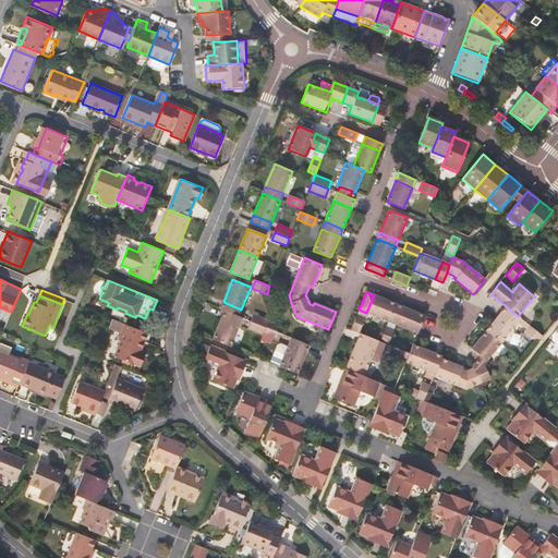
[(366,313),(388,322),(396,304),(374,295),(366,313)]
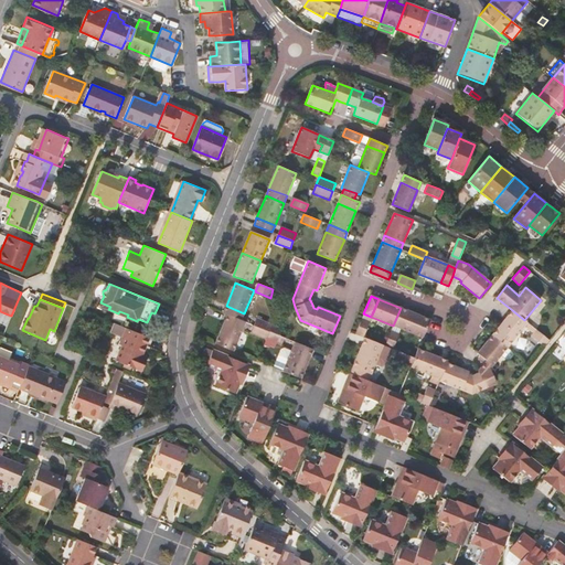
[(244,313),(226,306),(223,312),(228,315),(242,320),(244,313)]
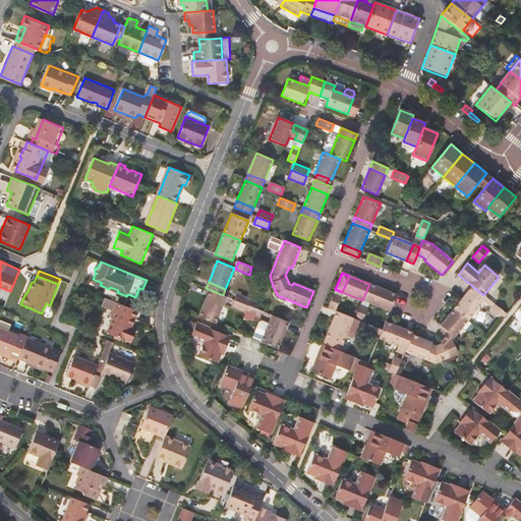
[(369,284),(362,300),(369,302),(375,287),(369,284)]
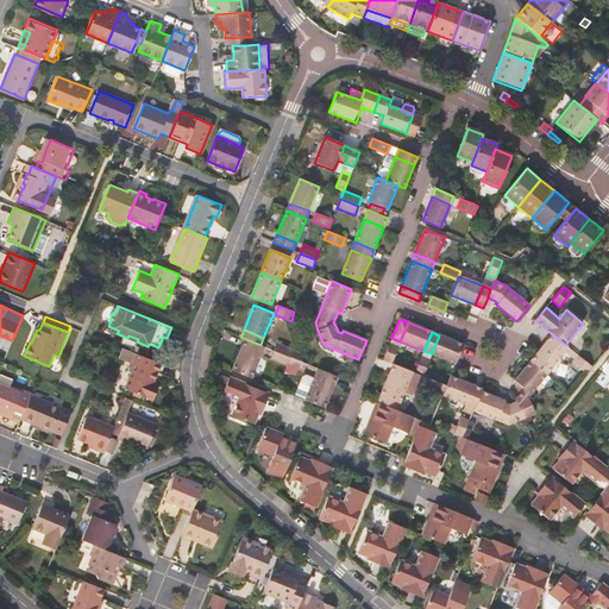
[(552,334),(547,341),(564,355),(569,349),(565,345),(552,334)]
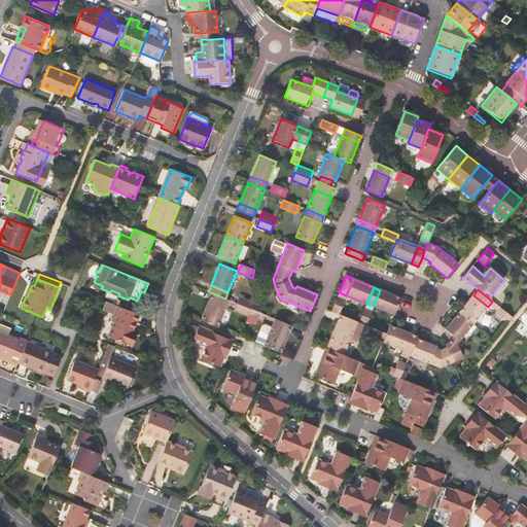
[(380,290),(374,306),(394,315),(401,299),(380,290)]
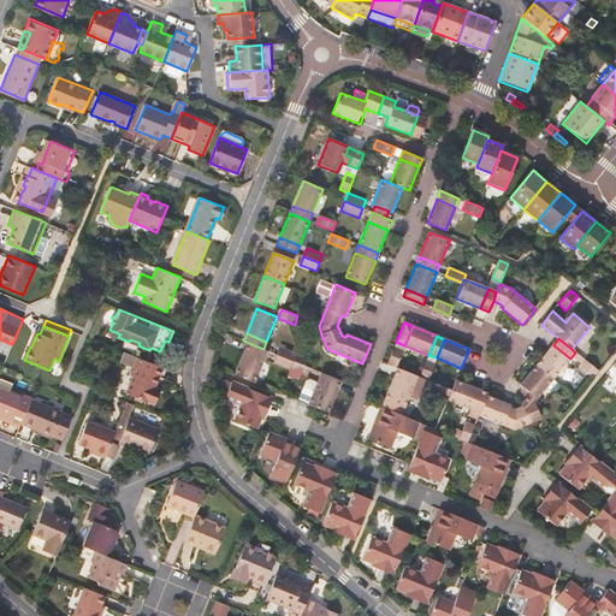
[(249,343),(244,353),(265,360),(268,351),(264,349),(249,343)]
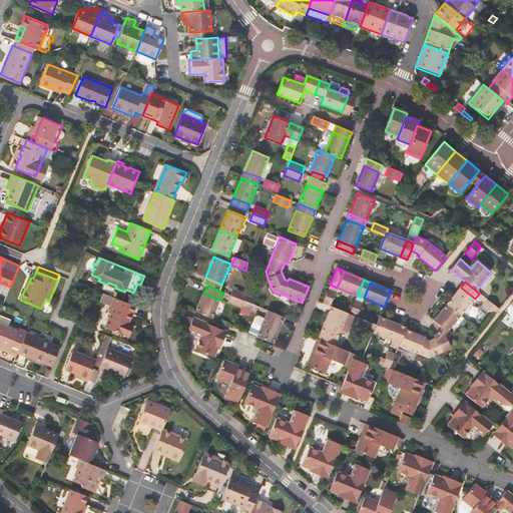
[(459,290),(448,305),(461,316),(475,299),(461,288),(459,290)]
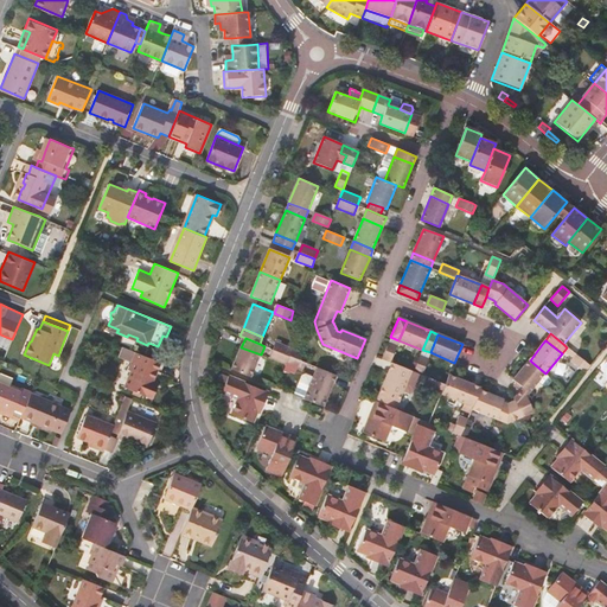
[(276,342),(273,350),(289,356),(293,347),(276,342)]
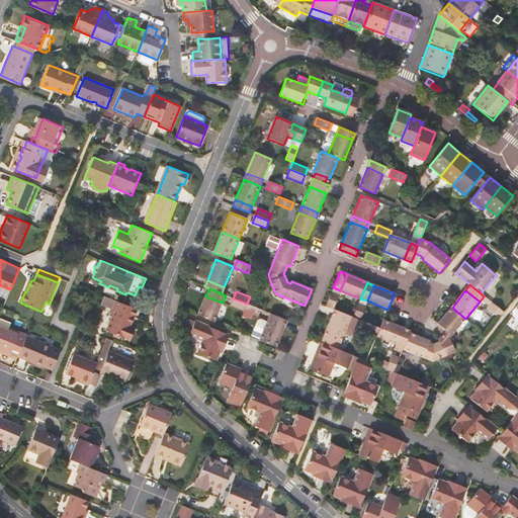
[(326,306),(334,309),(339,295),(332,292),(326,306)]
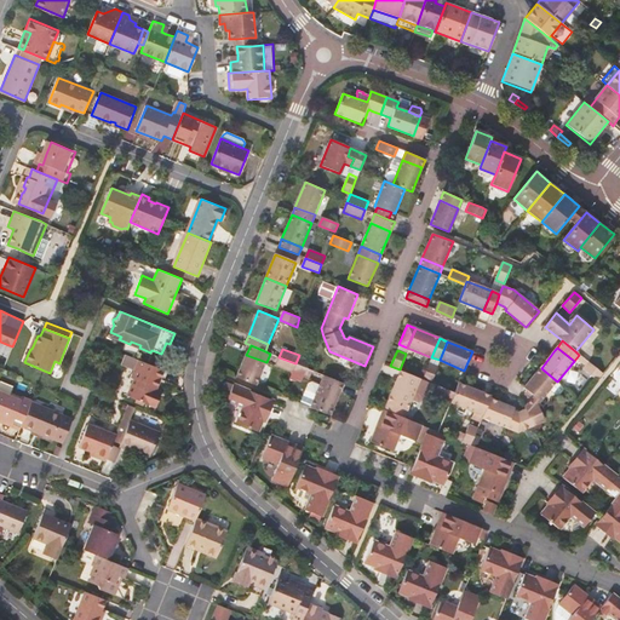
[(246,355),(236,377),(257,385),(267,362),(246,355)]
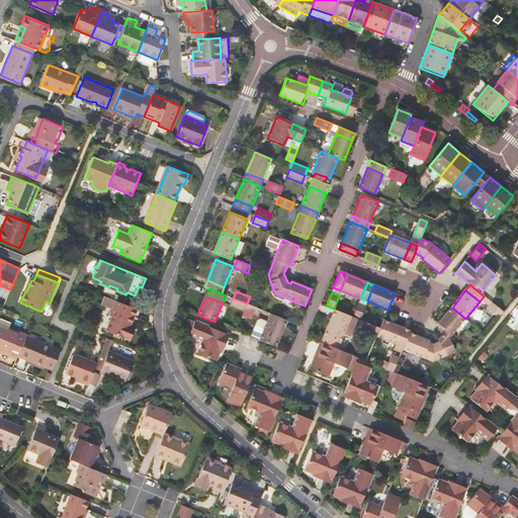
[(247,304),(233,298),(230,306),(244,312),(247,304)]
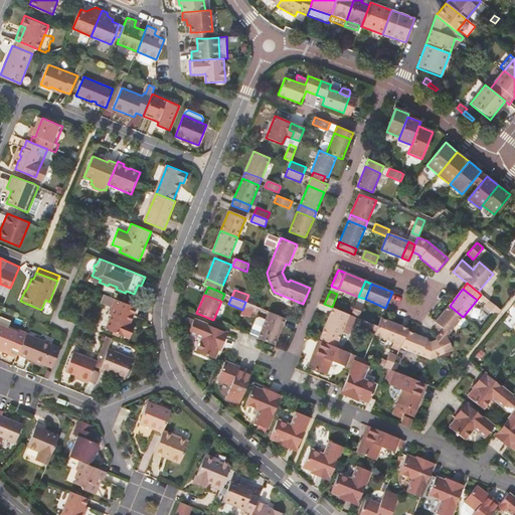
[(137,308),(116,299),(104,328),(128,338),(132,328),(129,327),(137,308)]
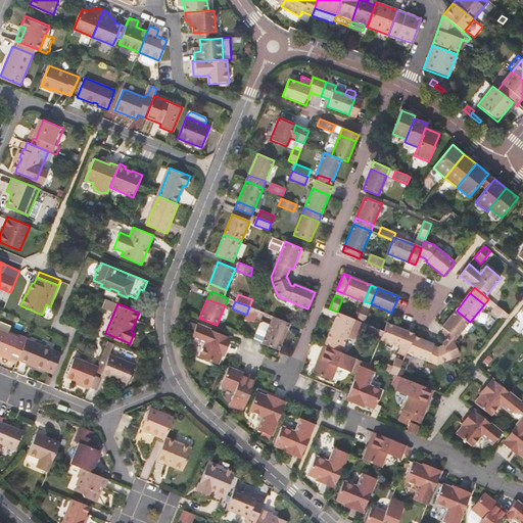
[(509,316),(496,305),(492,312),(504,321),(509,316)]
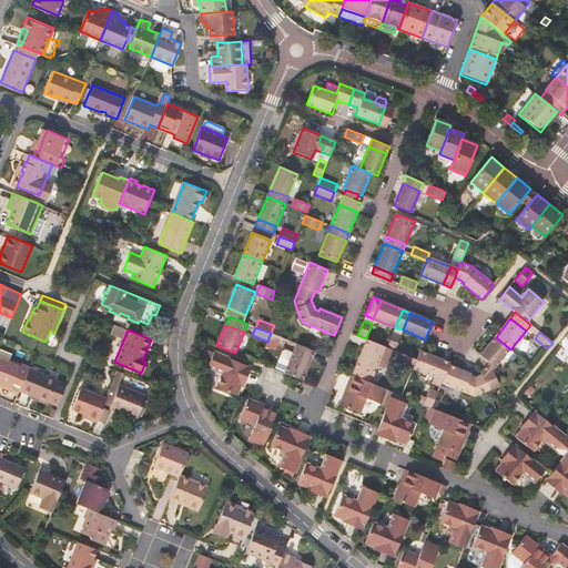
[(283,347),(286,340),(271,333),(267,342),(265,347),(271,350),(272,347),(276,350),(277,345),(283,347)]
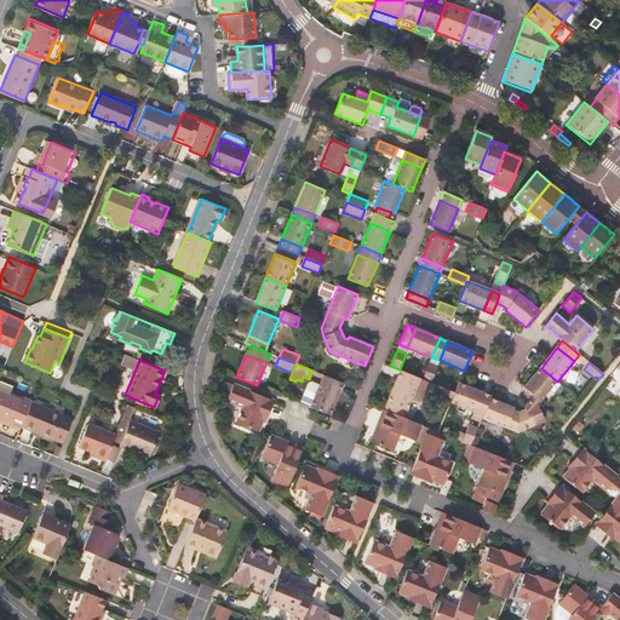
[(429,363),(423,379),(431,383),(437,367),(429,363)]
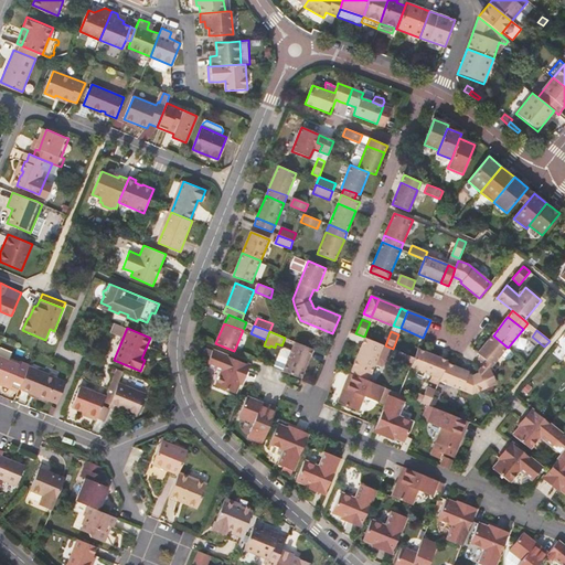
[(508,348),(493,336),(479,353),(488,360),(484,364),(486,365),(483,368),(486,371),(479,373),(486,390),(494,385),(489,373),(491,370),(494,365),(497,362),(502,355),(508,348)]
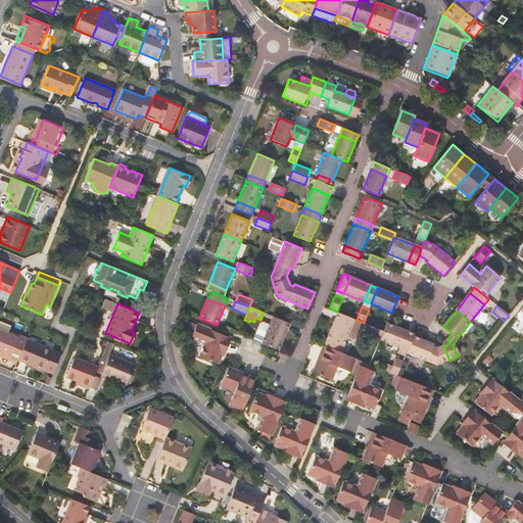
[(338,313),(335,320),(351,326),(354,320),(338,313)]
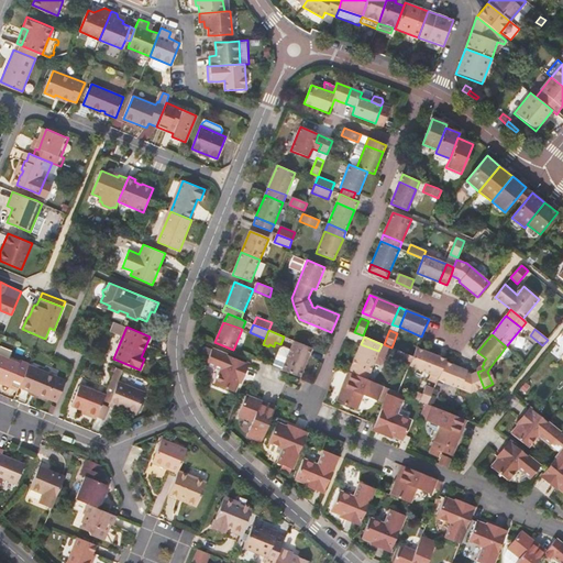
[(399,338),(396,348),(414,353),(417,343),(399,338)]
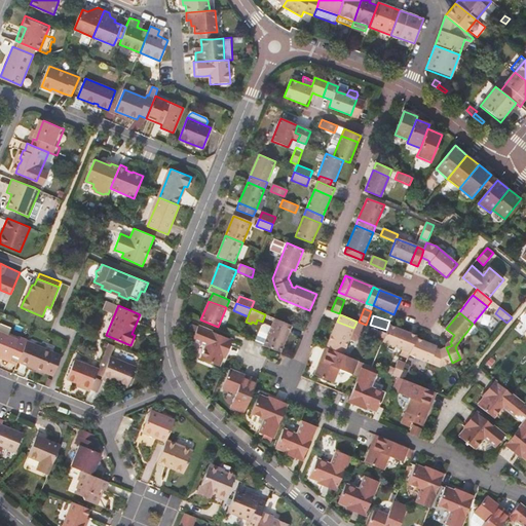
[(274,318),(271,326),(288,332),(291,325),(274,318)]
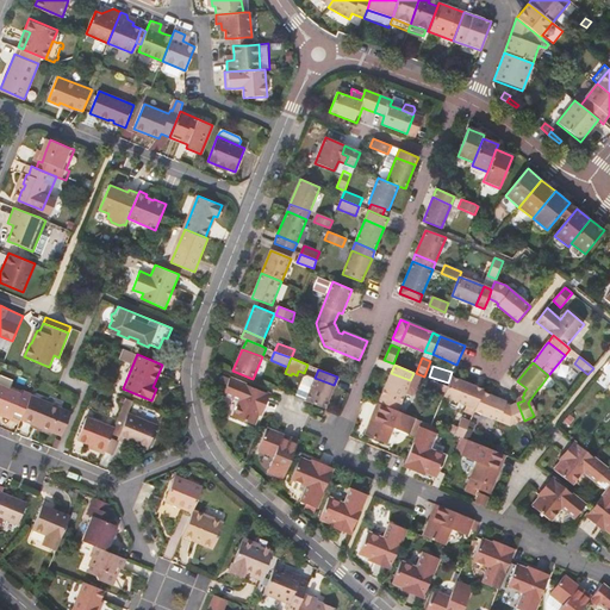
[(391,373),(379,404),(398,411),(405,393),(410,380),(391,373)]
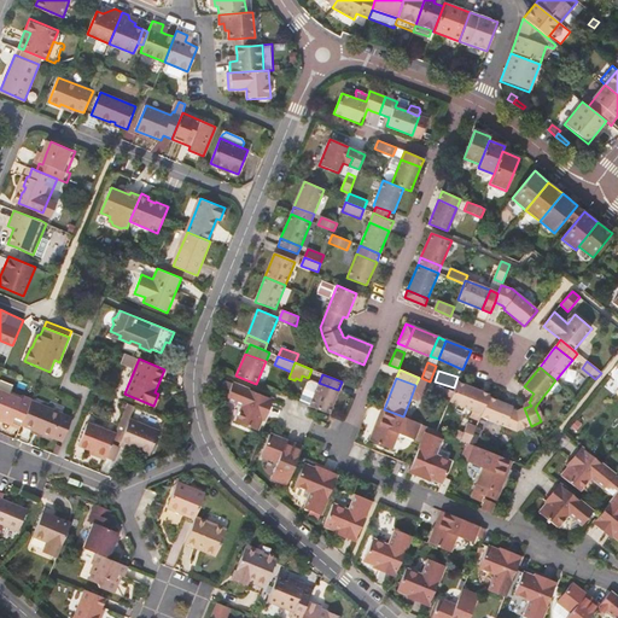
[(419,378),(415,385),(427,390),(430,382),(421,378),(419,378)]
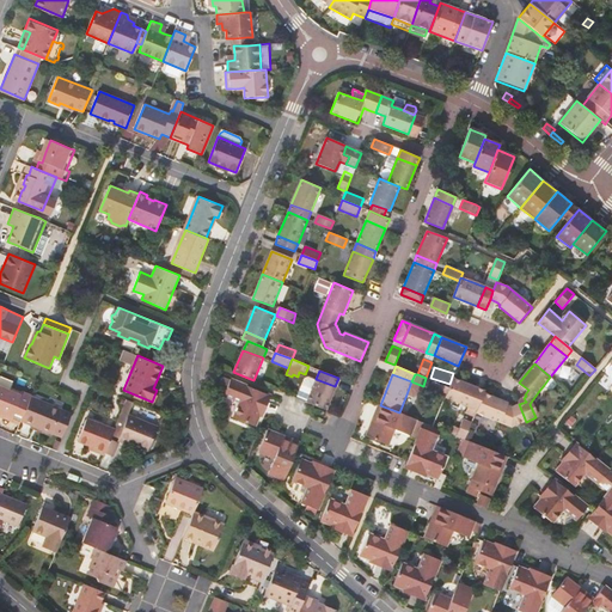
[(556,381),(550,377),(544,385),(550,390),(554,390),(556,386),(556,381)]
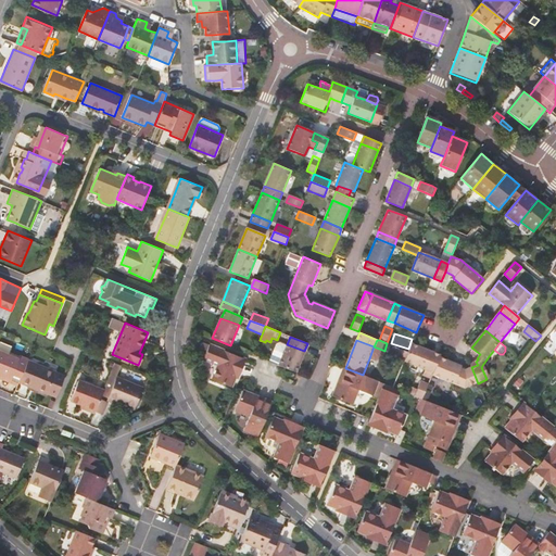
[(407,352),(404,361),(404,362),(425,370),(426,370),(433,352),(412,343),(407,352)]
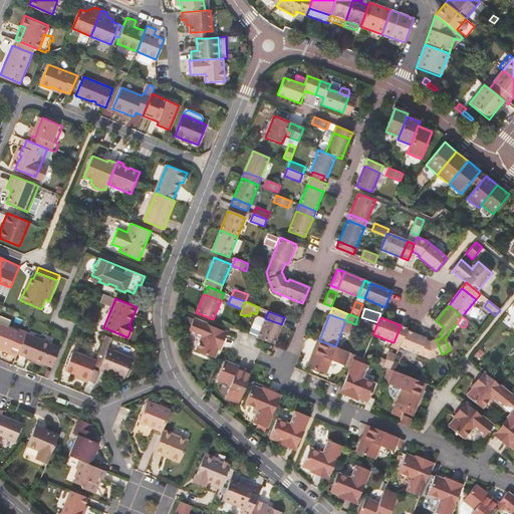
[(225,331),(194,318),(188,332),(201,338),(196,351),(214,358),(218,348),(225,331)]
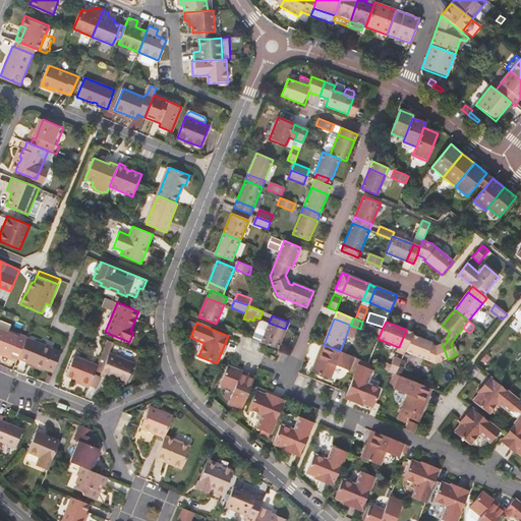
[(269,323),(261,342),(277,349),(285,329),(269,323)]
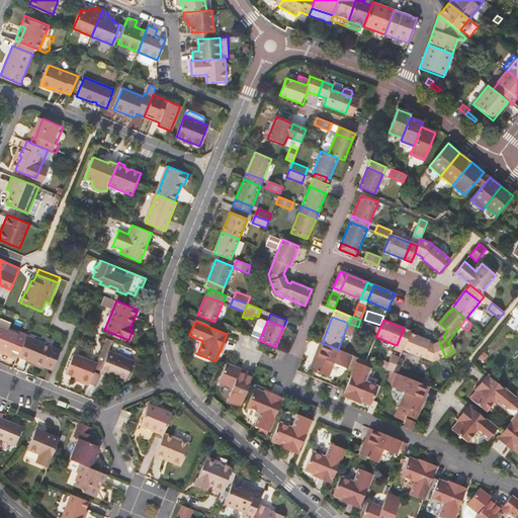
[(358,327),(348,323),(344,334),(350,336),(355,334),(358,327)]
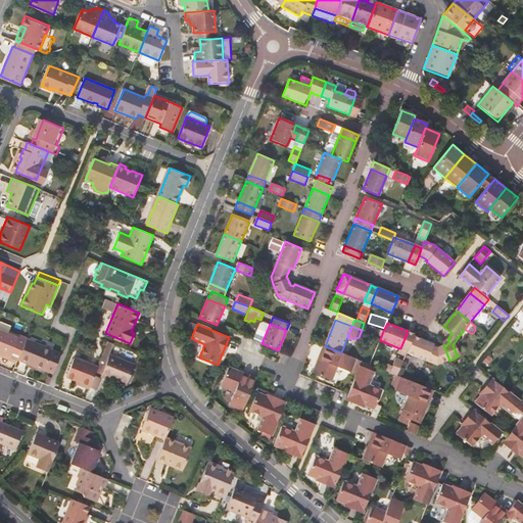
[(383,331),(370,326),(367,333),(380,339),(383,331)]
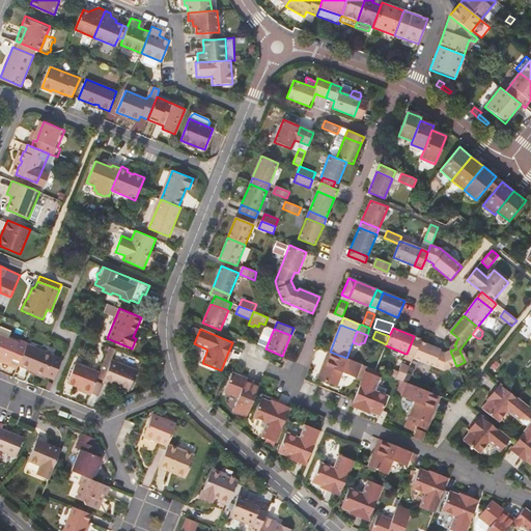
[(8,365),(17,368),(18,366),(27,344),(27,343),(19,339),(18,342),(0,334),(0,358),(9,362),(8,365)]
